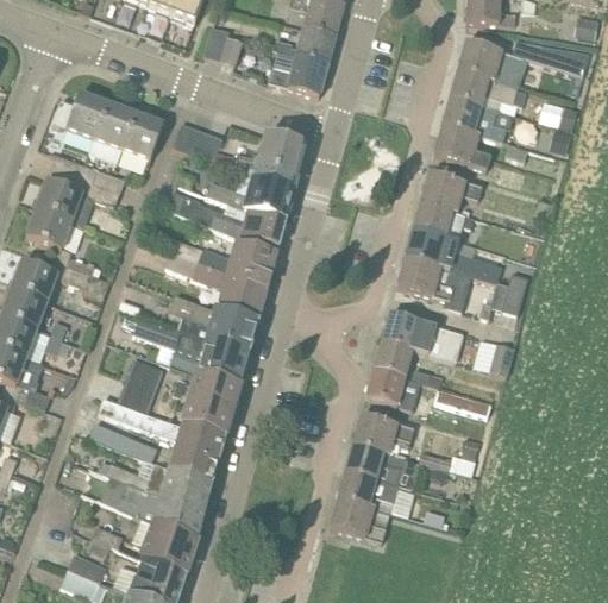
[(83,0),(80,11),(89,14),(93,4),(83,0)]
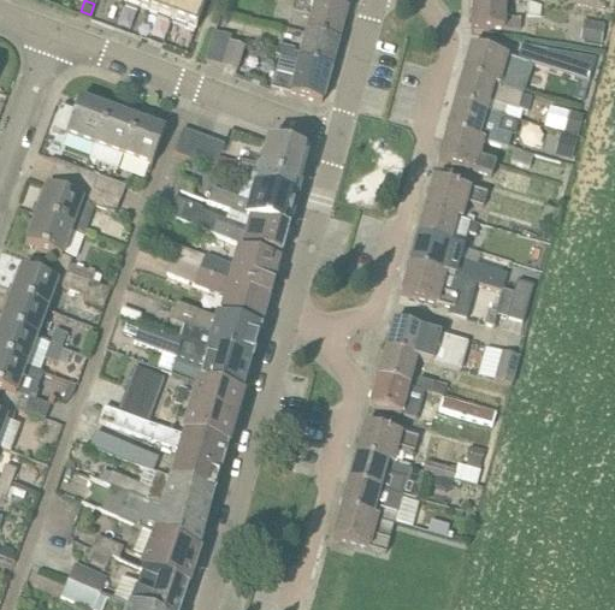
[(172,16),(178,0),(152,0),(149,7),(172,16)]
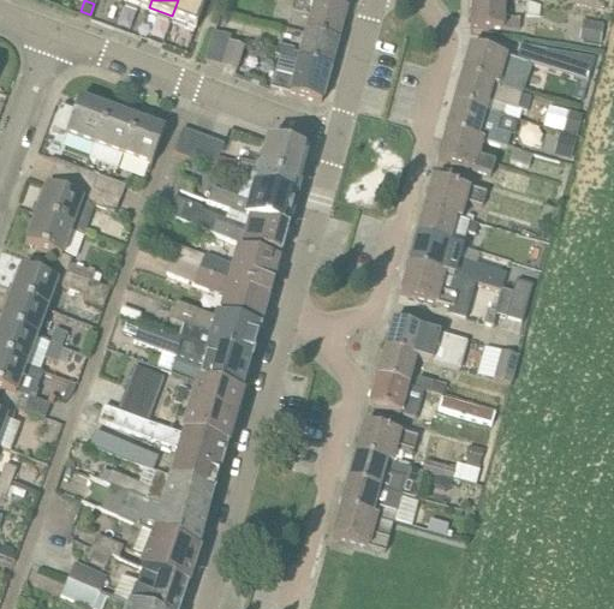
[(178,0),(172,16),(196,25),(206,0),(178,0)]
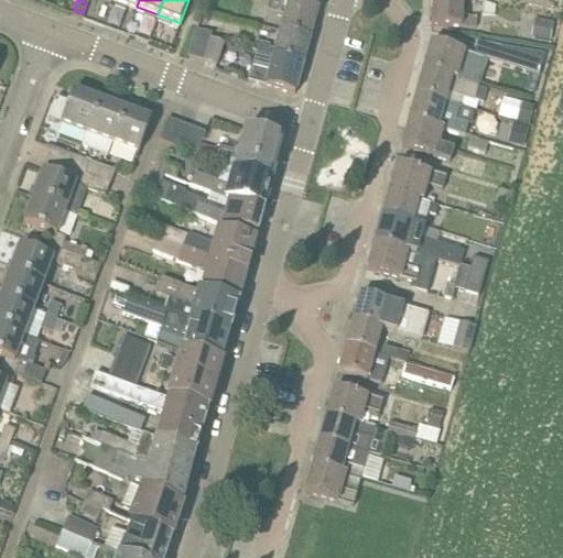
[(311,34),(318,4),(301,0),(269,0),(268,8),(285,12),(281,26),(311,34)]
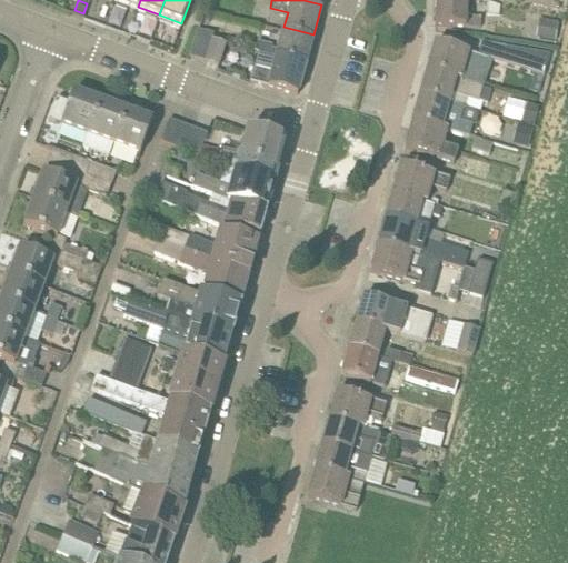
[(436,0),(436,21),(482,22),(482,12),(468,12),(468,0),(436,0)]
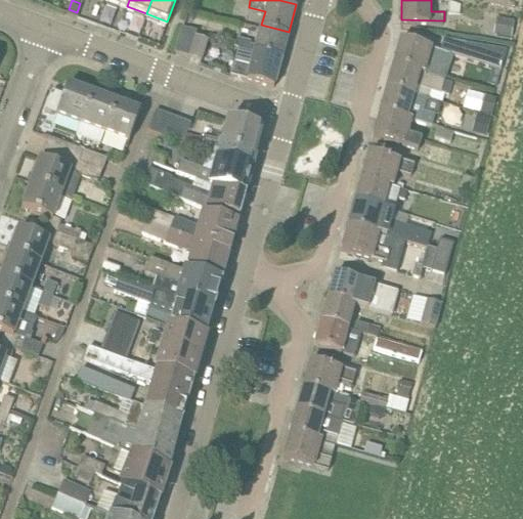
[(463,0),(449,0),(449,9),(462,10),(463,0)]
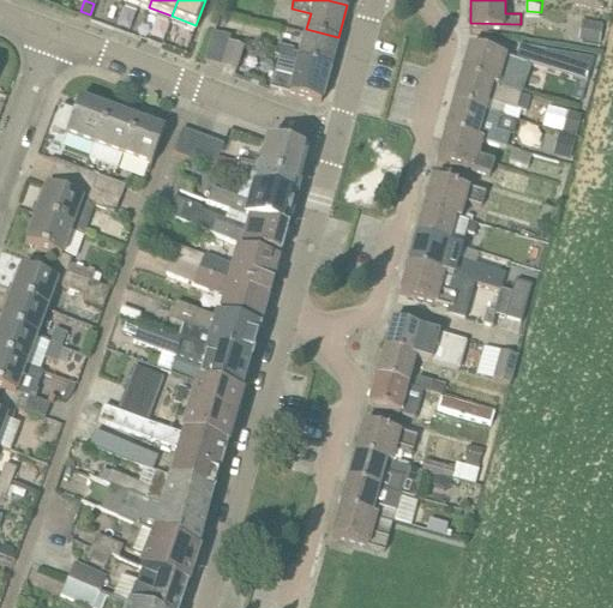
[(581,16),(577,37),(600,41),(602,19),(581,16)]
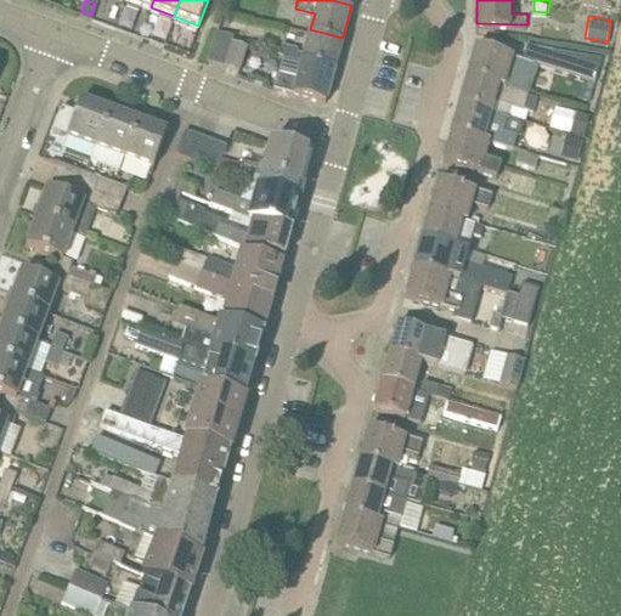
[(225,63),(233,39),(235,33),(218,27),(208,57),(225,63)]
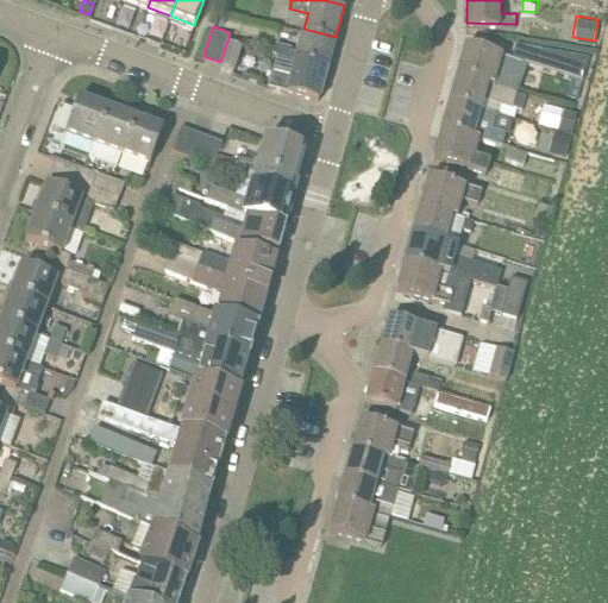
[(327,64),(336,37),(304,29),(298,50),(290,49),(292,44),(276,41),(274,50),(296,56),(327,64)]
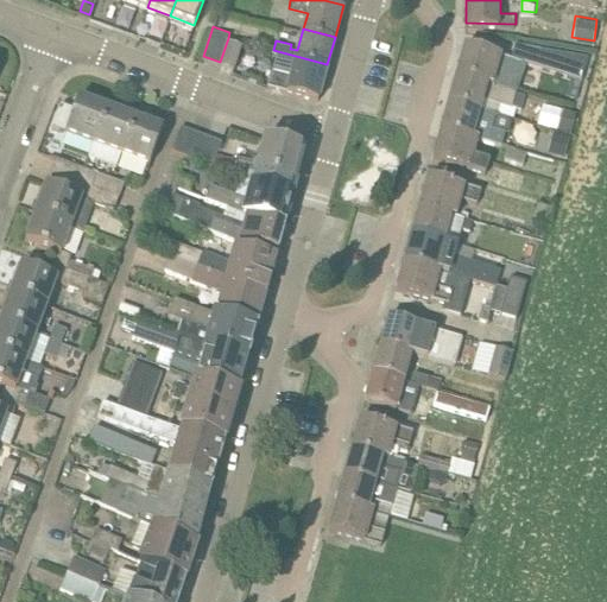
[(220,62),(234,67),(242,43),(228,38),(220,62)]
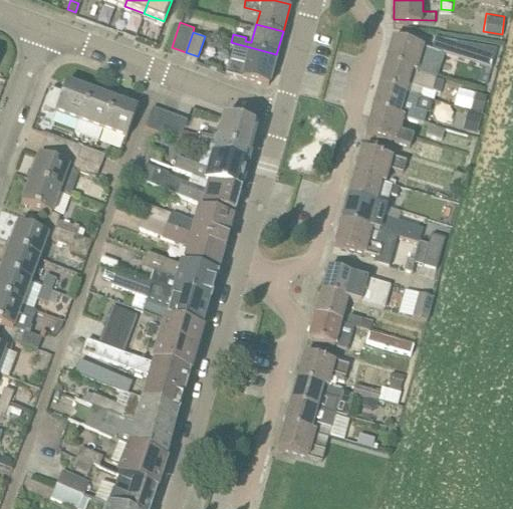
[(393,35),(386,60),(434,74),(441,49),(484,62),(492,64),(493,64),(498,44),(436,34),(433,46),(393,35)]
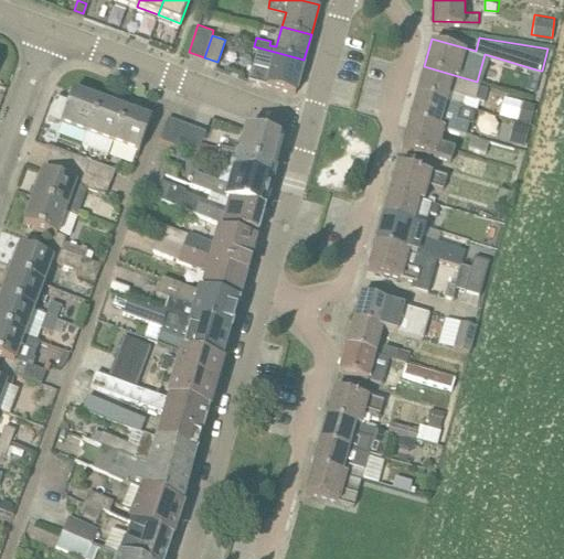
[(296,90),(304,60),(275,52),(270,66),(254,62),(249,76),(249,77),(296,90)]
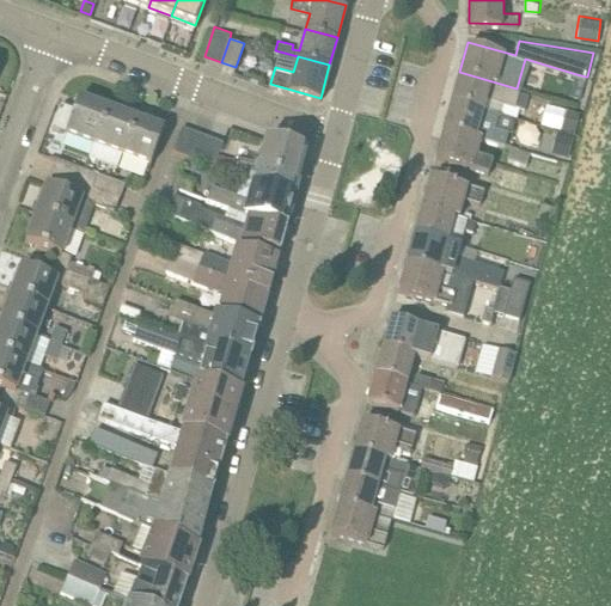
[(520,91),(521,90),(517,89),(459,72),(452,98),(486,109),(488,97),(526,108),(530,93),(520,91)]
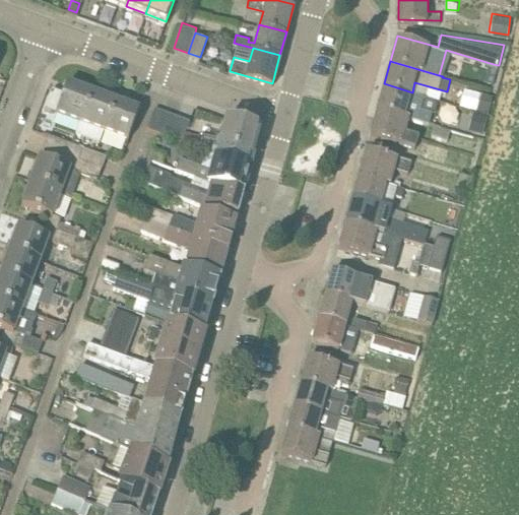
[(80,119),(91,88),(67,79),(63,91),(51,87),(44,106),(80,119)]
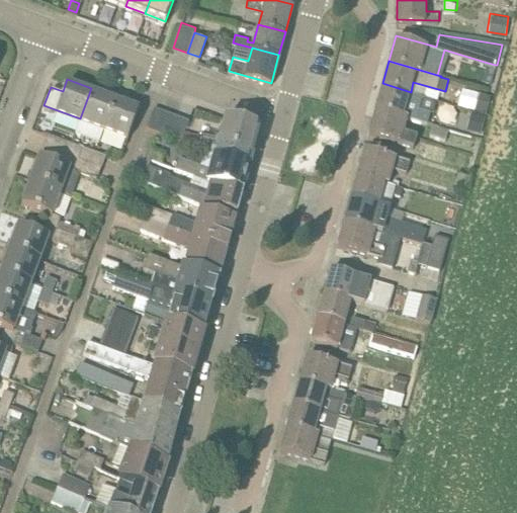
[(422,95),(411,92),(382,83),(375,107),(409,115),(409,114),(428,119),(431,108),(419,105),(422,95)]
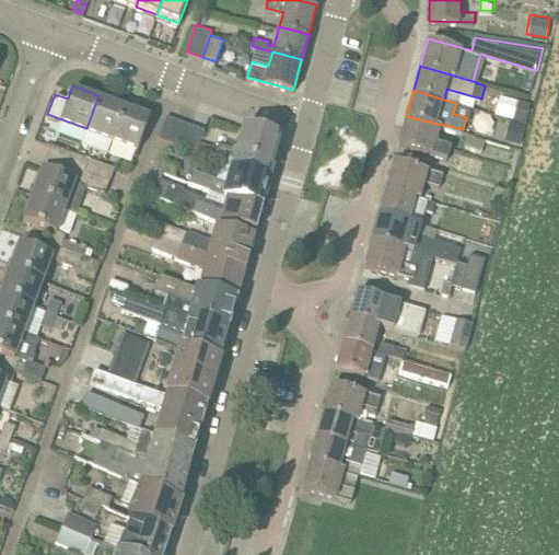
[(112,138),(124,105),(99,95),(86,128),(112,138)]
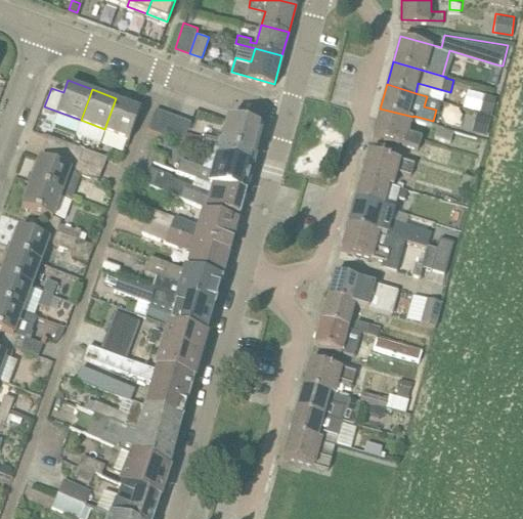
[(493,112),(497,94),(484,91),(480,109),(493,112)]
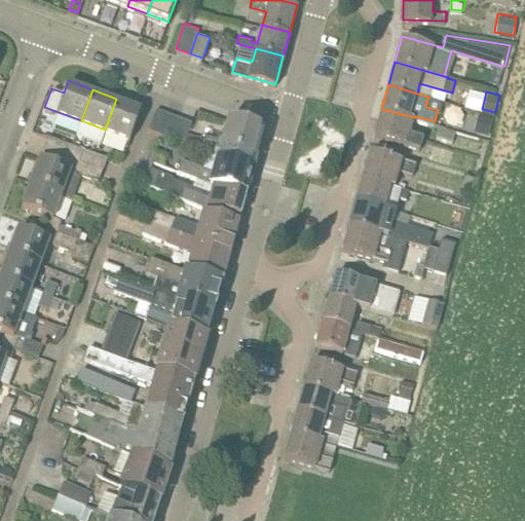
[(141,108),(116,99),(105,129),(129,139),(141,108)]
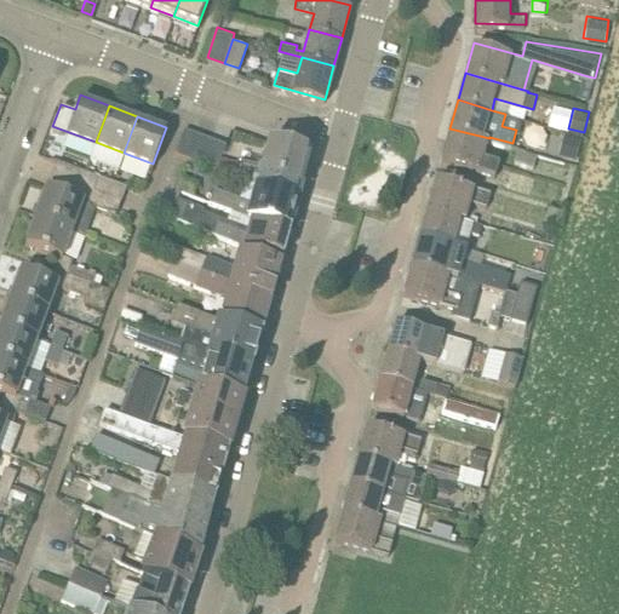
[(189,156),(198,131),(184,126),(175,151),(189,156)]
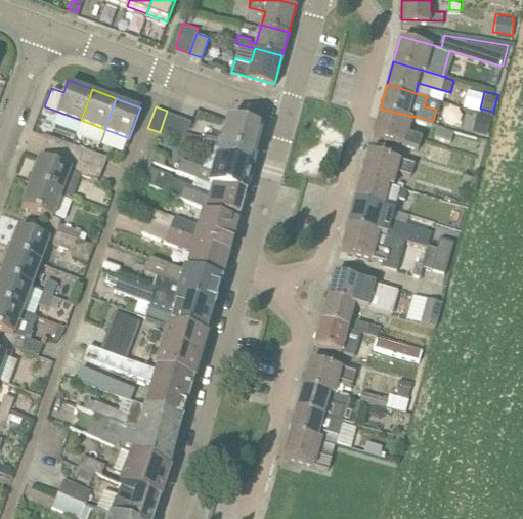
[(409,131),(413,117),(380,109),(374,133),(393,138),(405,143),(420,146),(423,135),(409,131)]
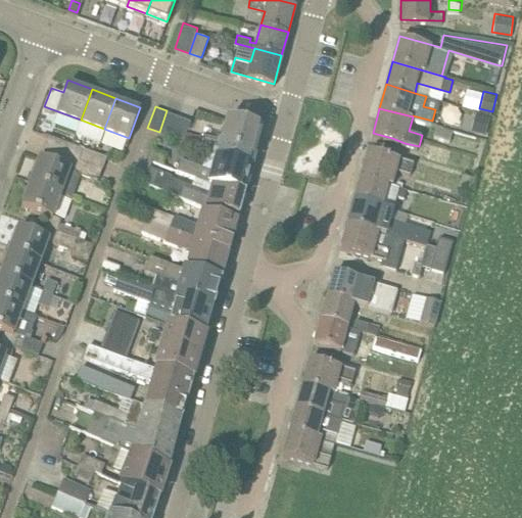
[(490,113),(475,109),(470,128),(485,132),(490,113)]
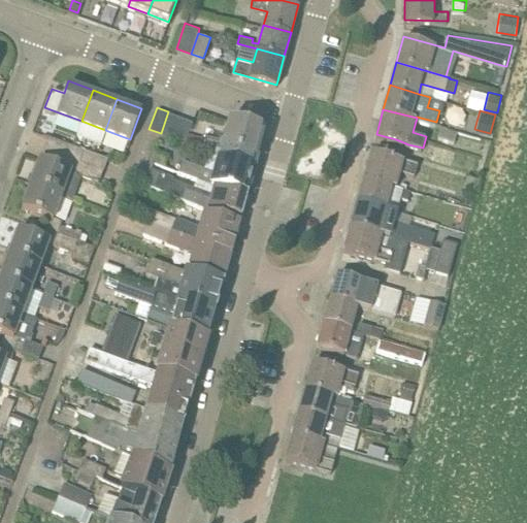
[(173,137),(180,116),(168,111),(161,133),(173,137)]
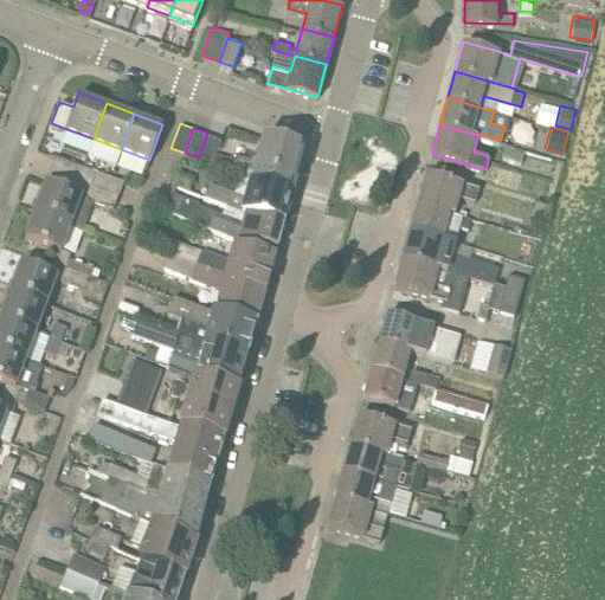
[(213,162),(216,154),(221,137),(207,133),(199,157),(213,162)]
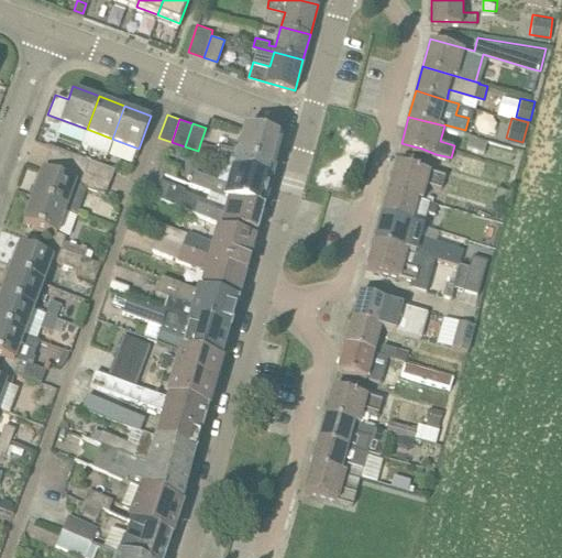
[(272,176),(282,138),(244,127),(238,150),(216,143),(215,148),(200,143),(198,151),(212,156),(211,157),(233,165),(272,176)]
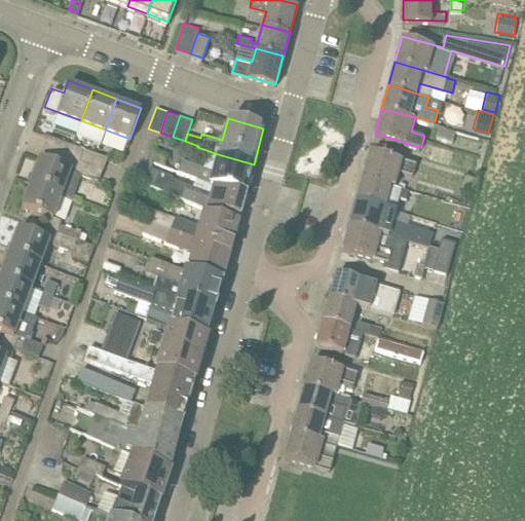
[(74,155),(78,144),(48,134),(44,145),(74,155)]
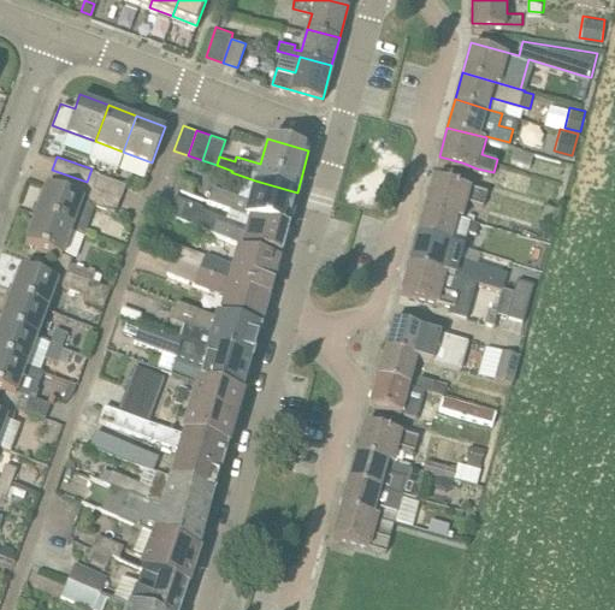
[(120,195),(95,185),(100,172),(92,169),(87,182),(88,183),(86,190),(92,193),(90,200),(95,202),(96,201),(116,208),(120,195)]
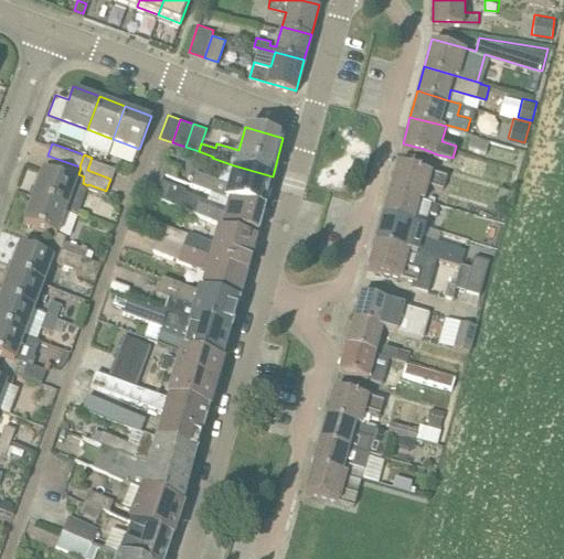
[(160,169),(177,175),(181,162),(178,161),(180,157),(173,154),(171,159),(166,157),(160,169)]
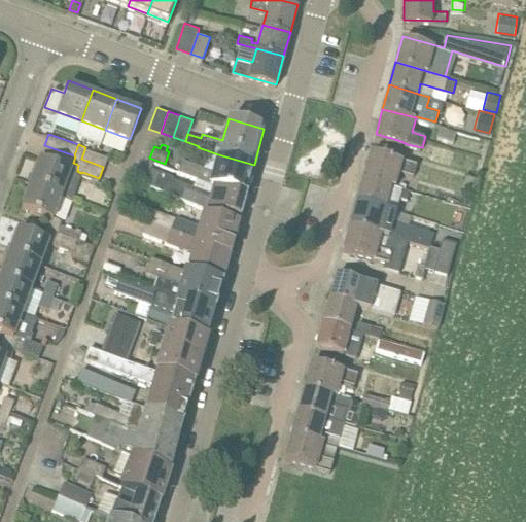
[(75,157),(74,155),(44,145),(40,157),(31,181),(63,193),(73,197),(81,173),(77,171),(78,165),(73,163),(75,157)]
